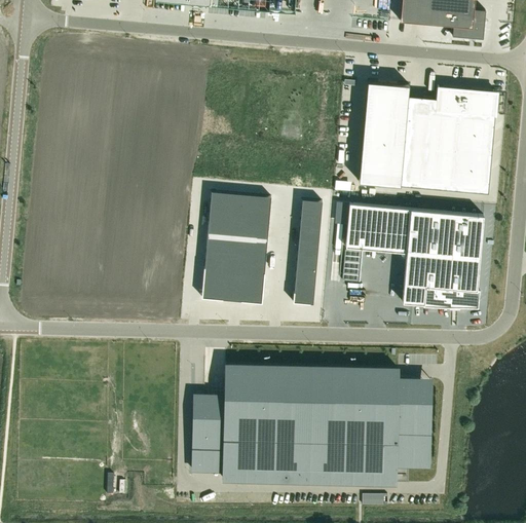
[(154,0),(154,1),(268,11),(269,0),(154,0)]
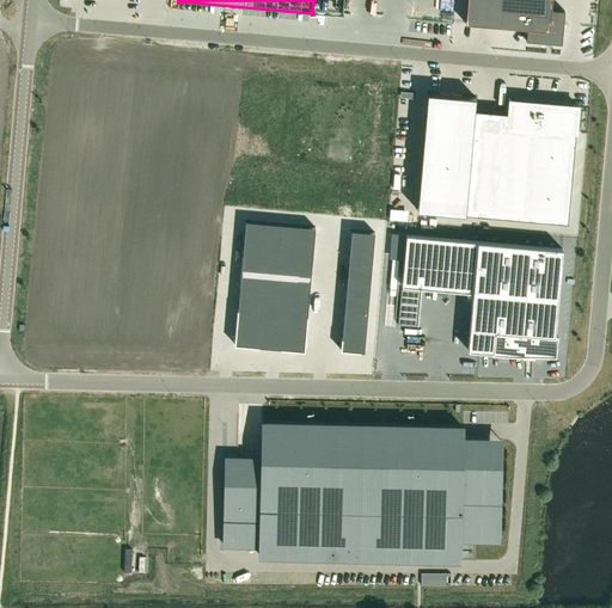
[(551,12),(551,0),(467,0),(465,26),(527,32),(526,44),(562,47),(564,13),(551,12)]
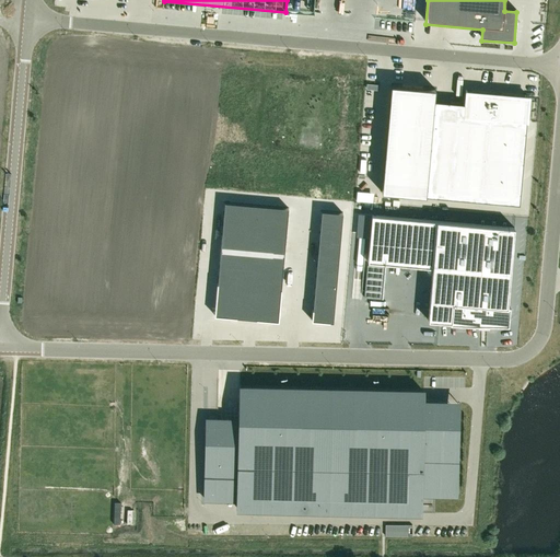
[(376,88),(368,196),(505,208),(515,100),(451,94),(450,106),(420,104),(421,92),(376,88)]
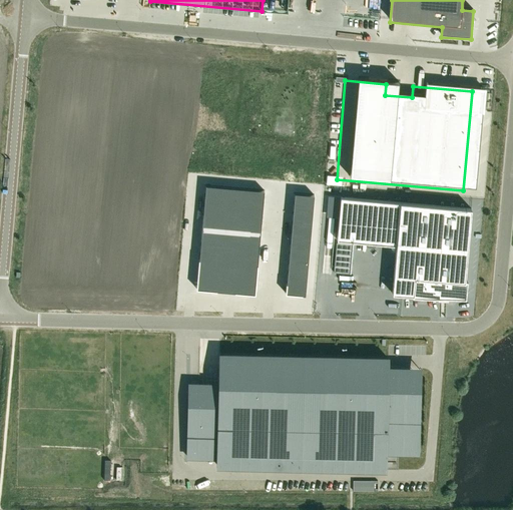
[(254,297),(265,192),(205,187),(196,292),(254,297)]
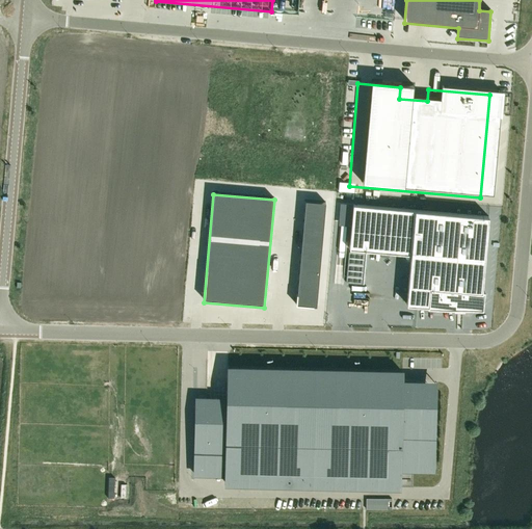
[(304,203),(296,308),(316,309),(325,205),(304,203)]
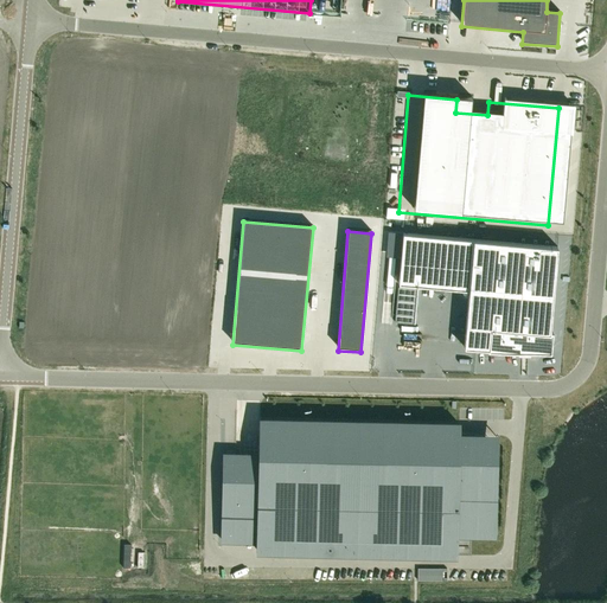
[(403,236),(398,287),(468,293),(464,350),(487,352),(487,355),(551,357),(553,335),(550,335),(557,250),(403,236)]
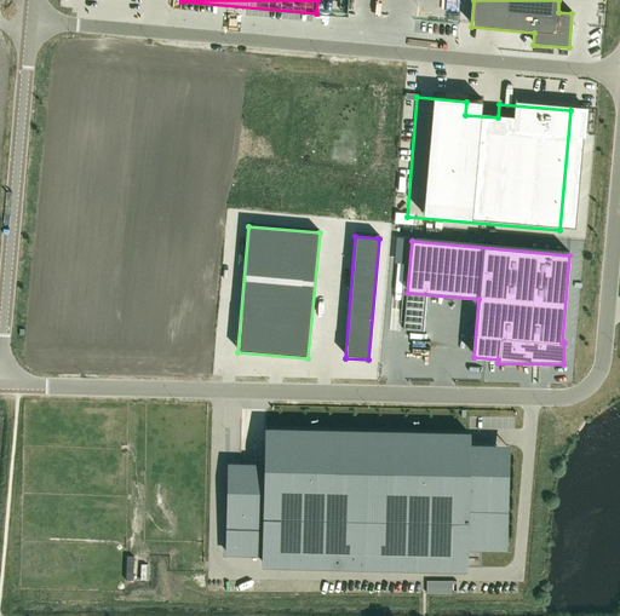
[(426,298),(407,297),(403,333),(423,334),(426,298)]
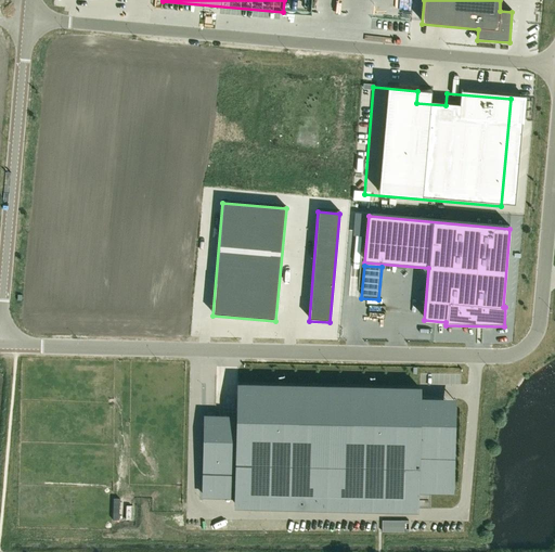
[(417,510),(417,490),(430,491),(452,491),(454,414),(420,413),(420,399),(420,392),(237,387),(236,418),(236,432),(204,431),(203,485),(235,486),(234,497),(234,505),(417,510)]
